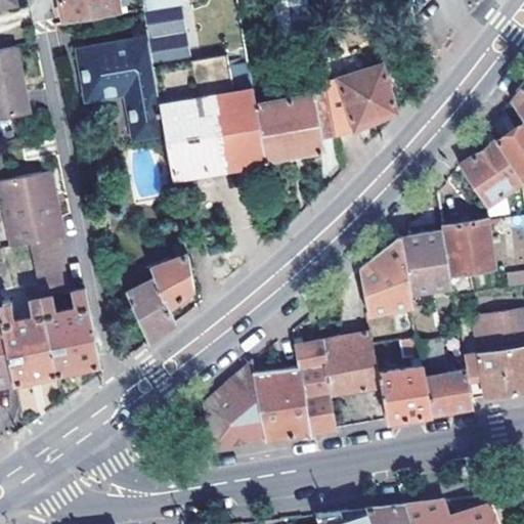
[(60,0),(64,20),(116,12),(113,0),(60,0)]
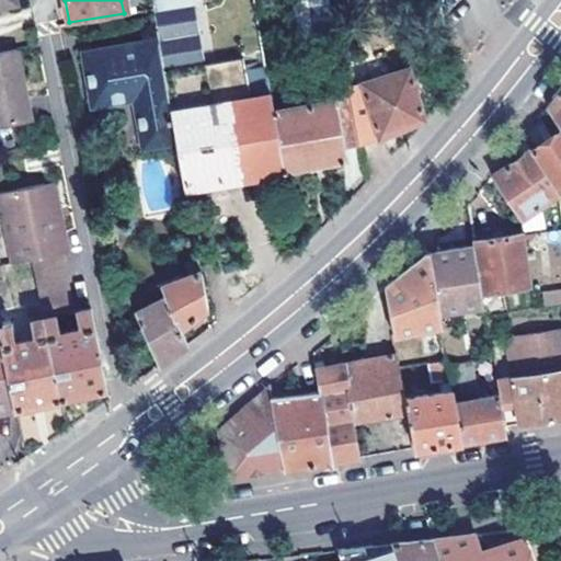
[(135,0),(121,0),(124,13),(152,9),(151,0),(142,0),(136,1),(135,0)]
